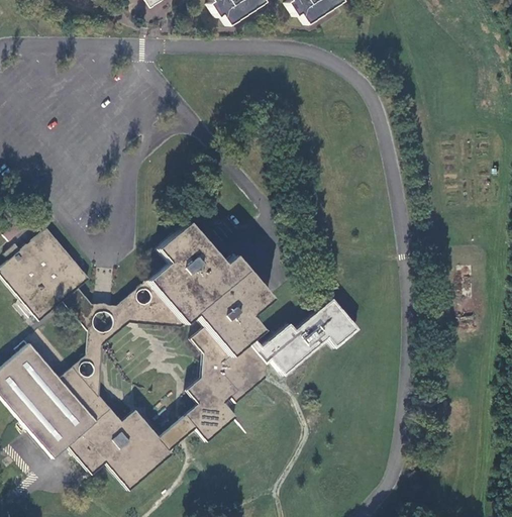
[(212,0),(213,1),(210,4),(220,18),(223,15),(230,25),(266,2),(264,0),(212,0)]
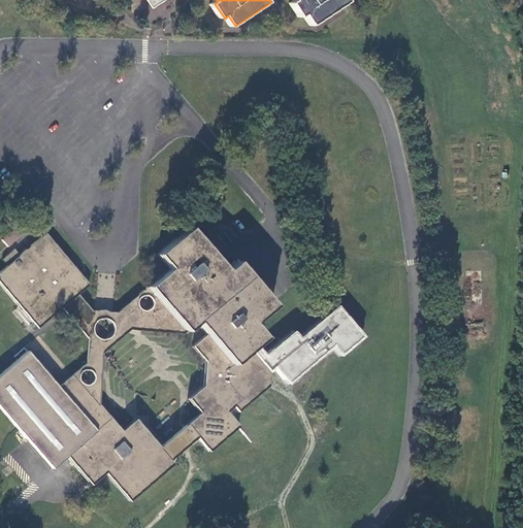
[(297,0),(294,2),(304,17),(307,14),(315,25),(351,1),(350,0),(297,0)]
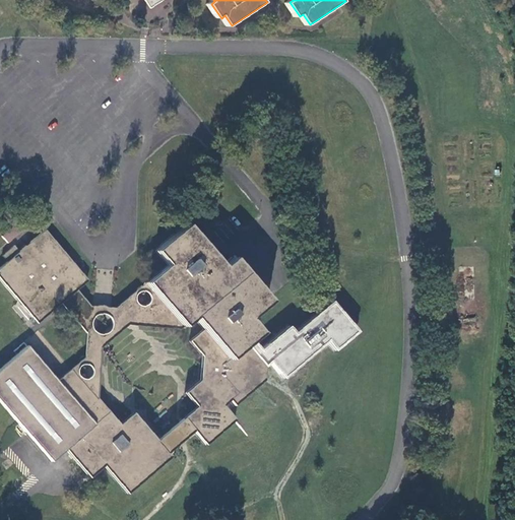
[(148,282),(161,297),(185,327),(197,317),(206,329),(233,359),(256,339),(264,331),(252,318),(272,300),(236,257),(224,266),(205,243),(189,223),(158,251),(169,264),(148,282)]
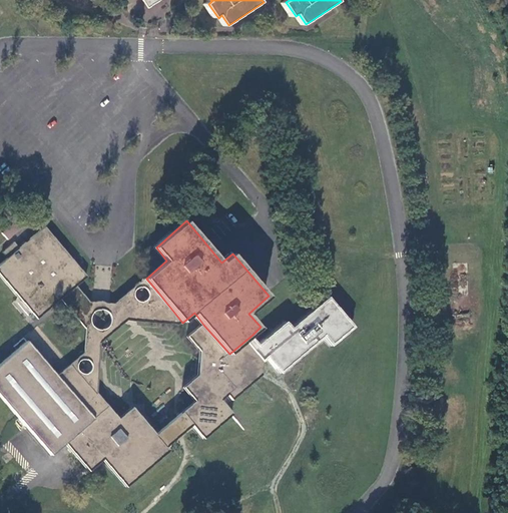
[(72,293),(79,286),(90,277),(48,226),(47,226),(11,258),(0,267),(0,269),(23,297),(40,319),(64,299),(72,293)]
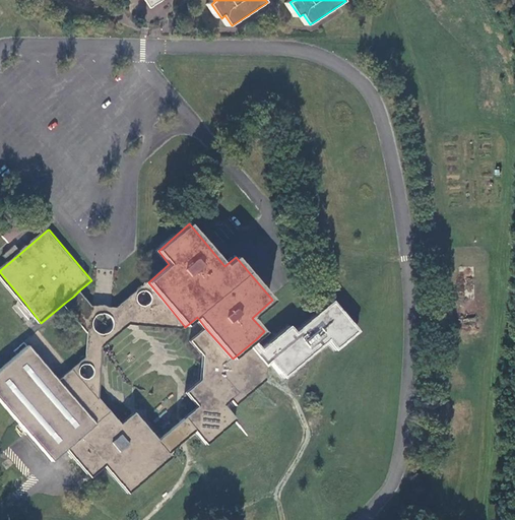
[(97,306),(94,306),(80,289),(73,297),(65,303),(69,309),(89,333),(87,356),(75,368),(74,369),(85,383),(99,384),(102,384),(105,346),(131,324),(158,326),(159,312),(161,297),(148,282),(119,307),(117,307),(97,306)]
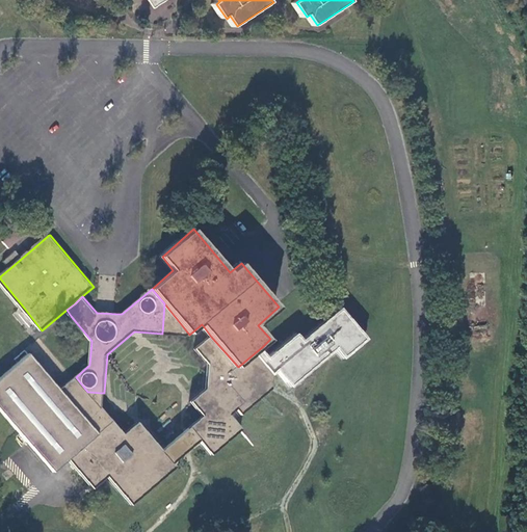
[(189,335),(164,303),(163,319),(162,334),(187,336),(189,335)]
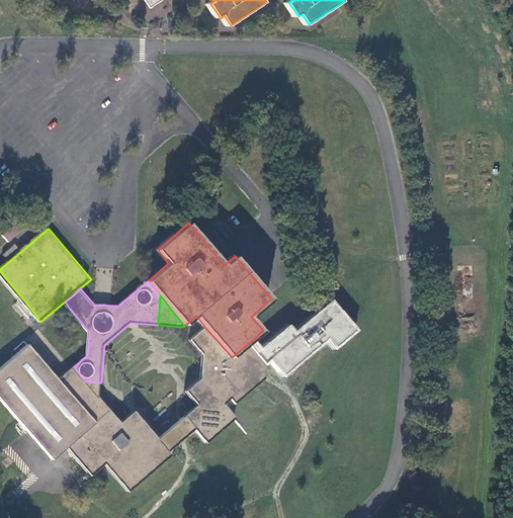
[(267,364),(272,360),(285,376),(329,340),(333,344),(337,349),(360,330),(334,299),(296,331),(291,325),(263,348),(255,338),(232,357),(205,328),(192,340),(204,354),(202,378),(187,392),(199,405),(185,417),(195,429),(199,433),(208,443),(238,418),(226,404),(232,399),(236,404),(266,378),(267,364)]
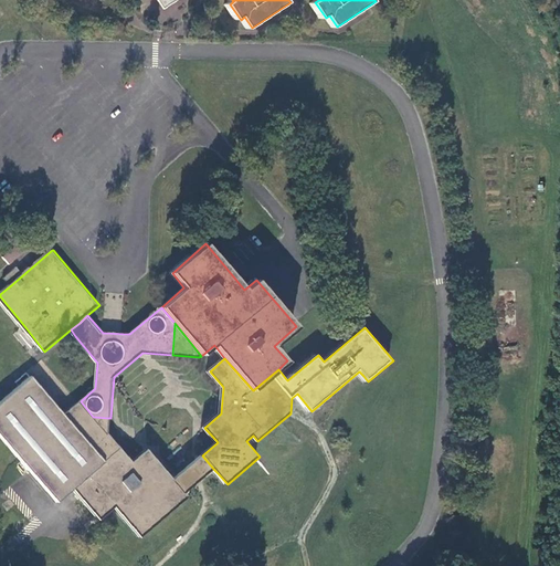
[(122,448),(109,433),(111,418),(107,418),(93,417),(81,401),(66,413),(34,376),(0,405),(0,431),(24,461),(59,502),(74,489),(122,448)]
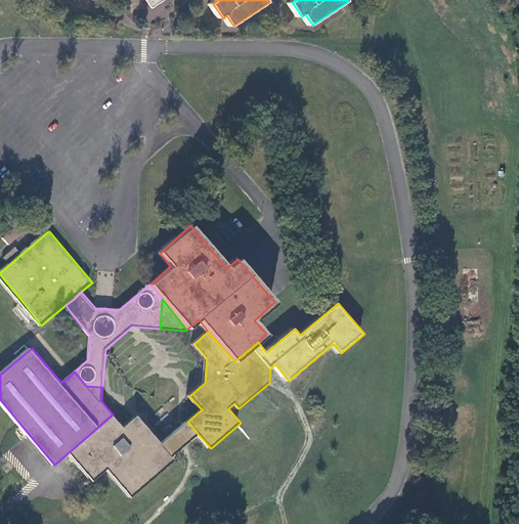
[(162,443),(138,416),(123,427),(113,415),(69,452),(93,480),(106,469),(110,472),(131,497),(175,460),(172,455),(162,443)]
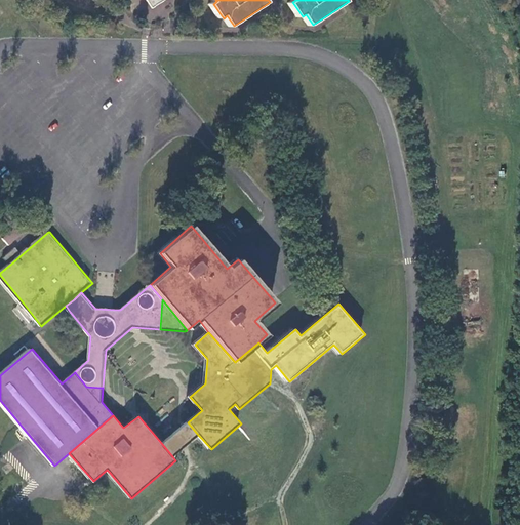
[(198,435),(188,422),(162,444),(172,456),(198,435)]
